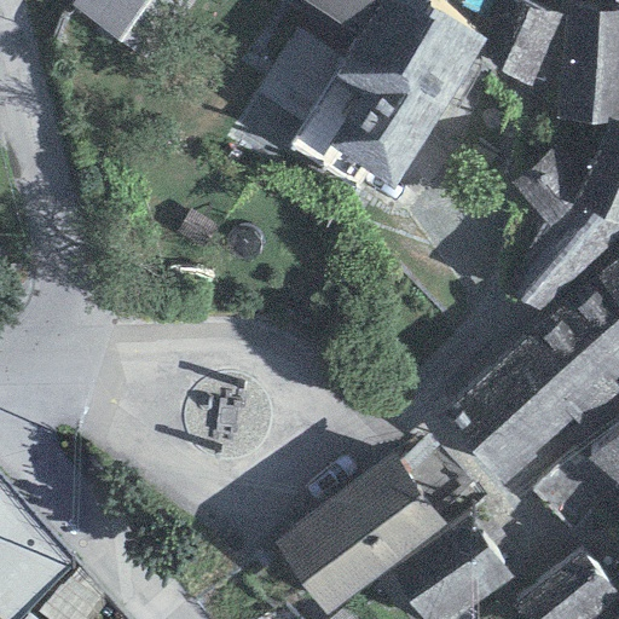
[(74,0),(70,6),(119,41),(146,0),(74,0)]
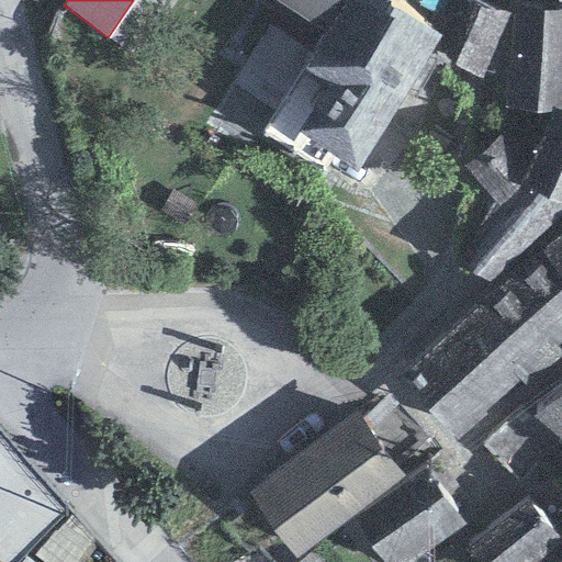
[(313,0),(339,13),(316,49),(340,64),(308,108),(358,138),(431,25),(398,0),(313,0)]
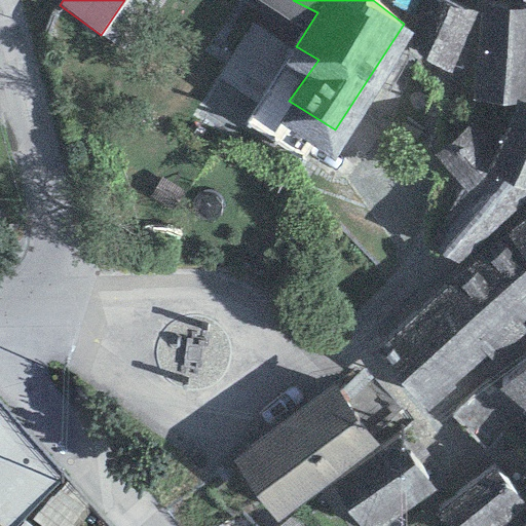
[(450,72),(474,11),(444,0),(428,0),(407,55),(450,72)]
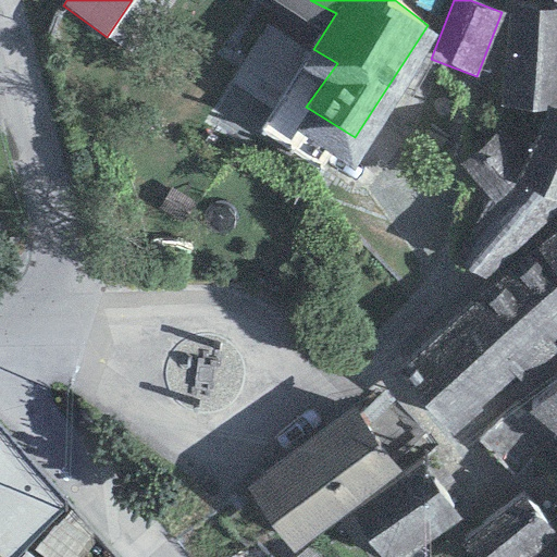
[(556,10),(507,13),(500,107),(556,110),(556,10)]
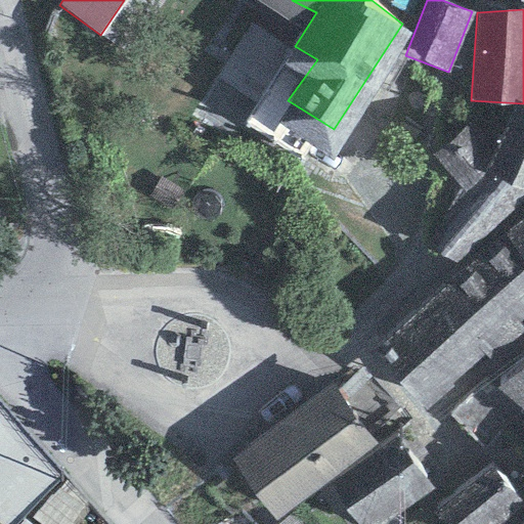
[(523,108),(514,104),(492,158),(487,171),(494,175),(523,187),(523,108)]
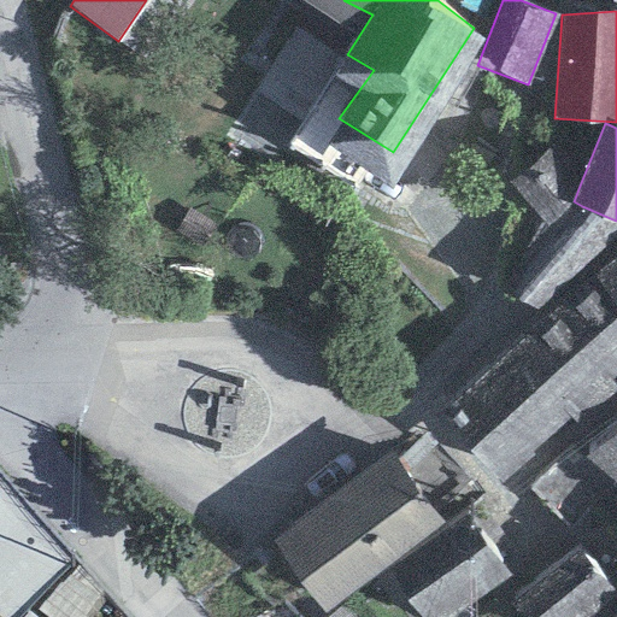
[(553,147),(510,183),(554,233),(582,206),(574,201),(580,186),(553,147)]
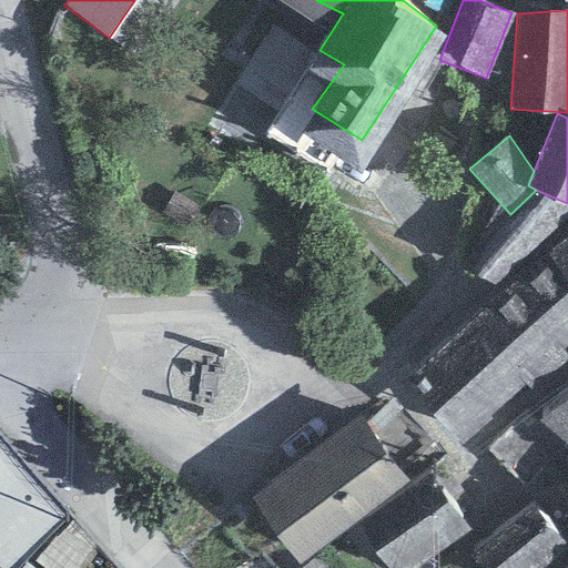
[(510,214),(458,265),(494,288),(567,227),(567,203),(536,190),(510,214)]
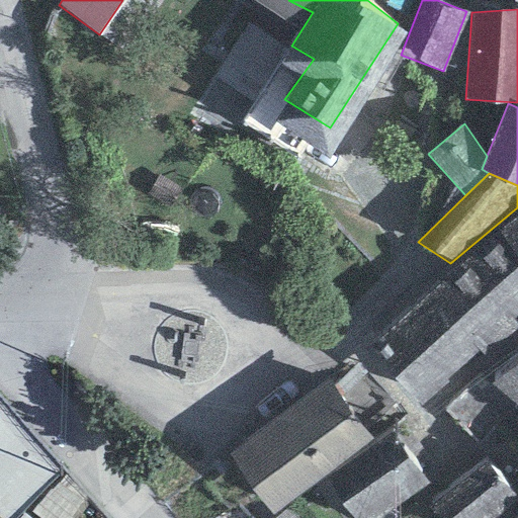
[(517,217),(369,345),(419,405),(517,322),(517,217)]
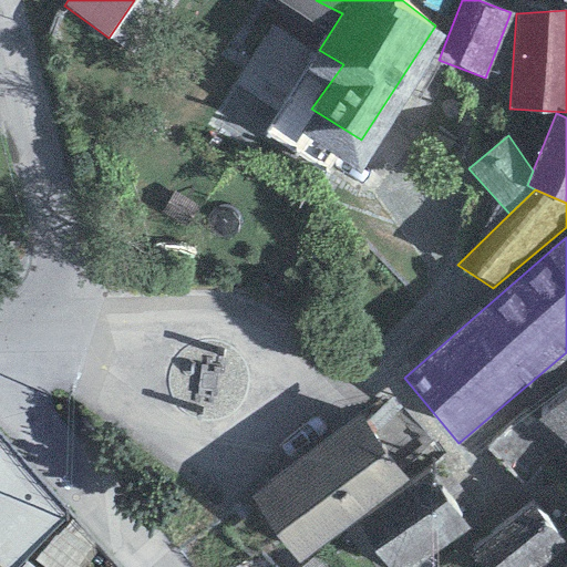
[(566,393),(539,421),(566,445),(566,393)]
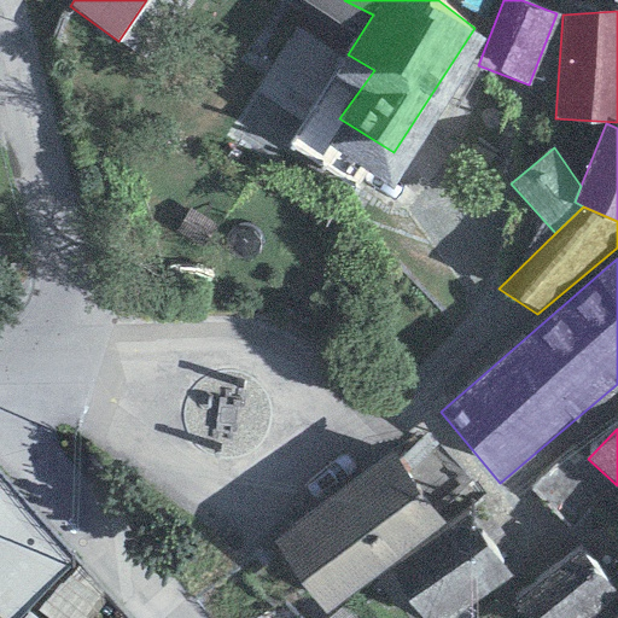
[(275,542),(324,616),(389,566),(444,524),(394,453),(275,542)]
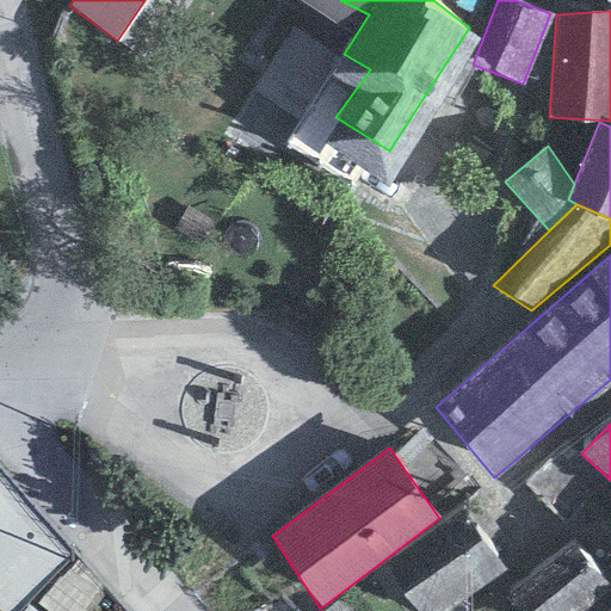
[(384,560),(419,610),(446,610),(505,571),(458,506),(439,518),(384,560)]
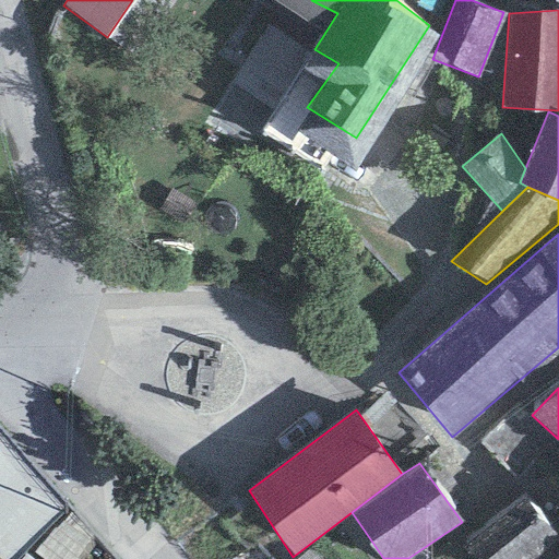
[(459,545),(468,558),(532,558),(558,538),(522,496),(459,545)]
